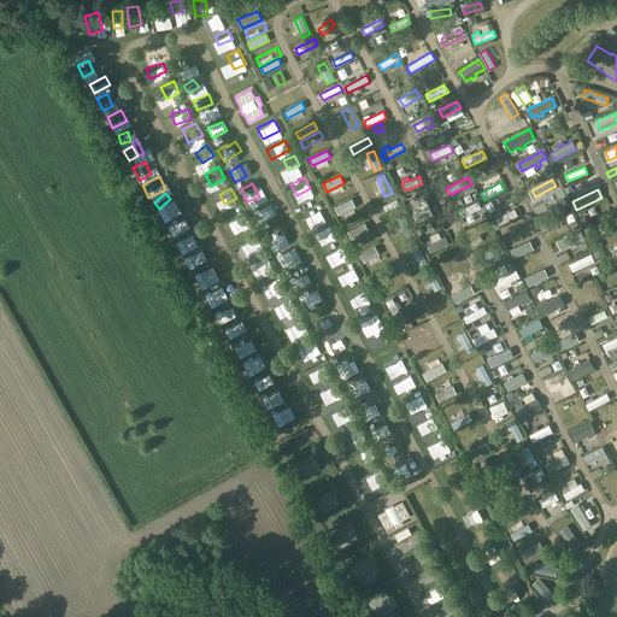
[(339,215),(356,206),(352,198),(335,206),(339,215)]
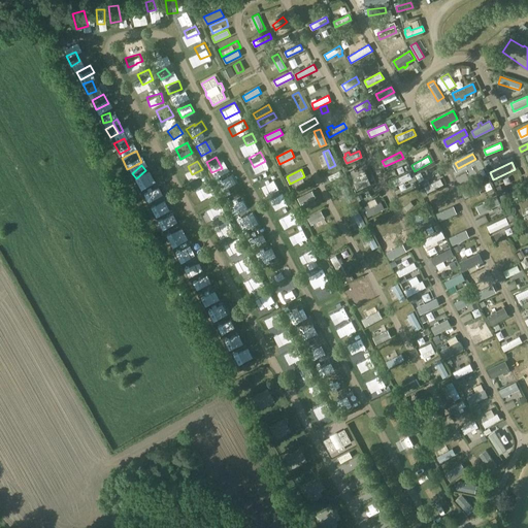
[(341,175),(339,170),(328,176),(330,180),(341,175)]
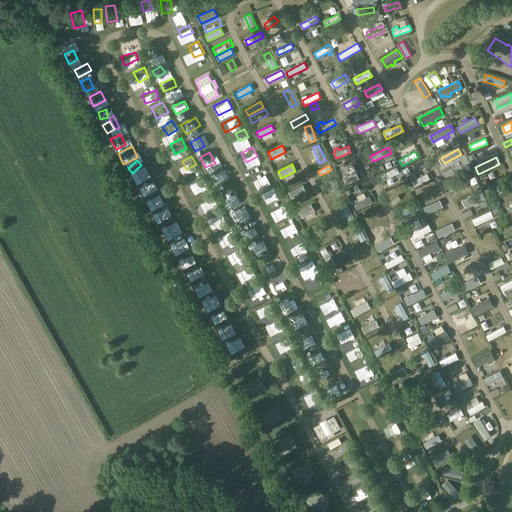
[(264,167),(251,173),(256,183),(269,178),(264,167)]
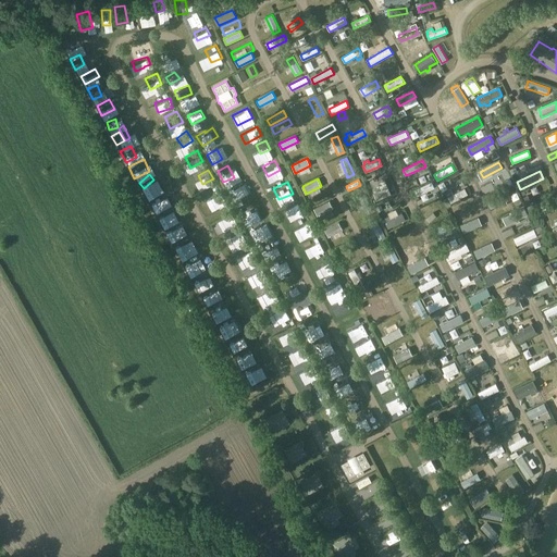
[(435,187),(432,182),(415,189),(418,196),(435,187)]
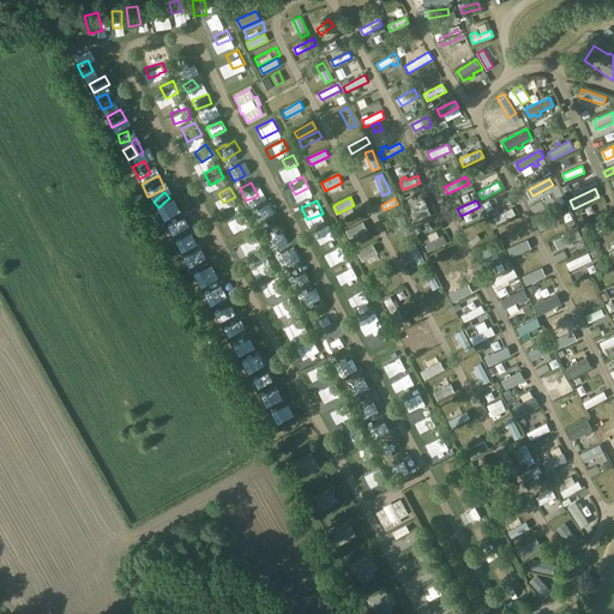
[(510,200),(491,209),(493,216),(512,208),(510,200)]
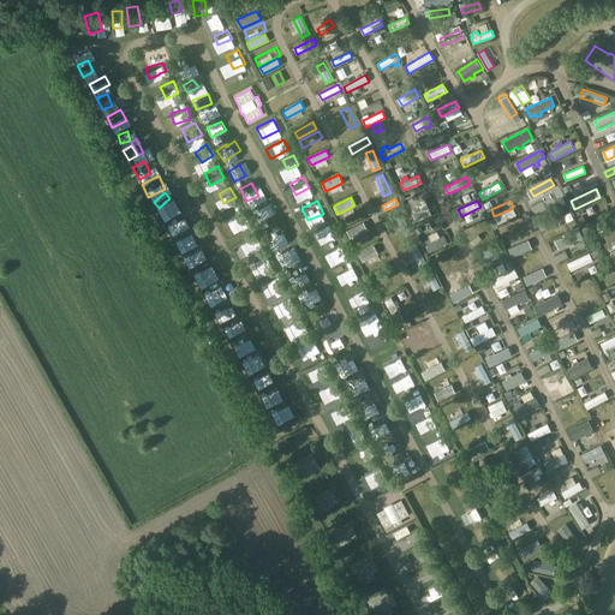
[(428,207),(412,214),(416,221),(431,215),(428,207)]
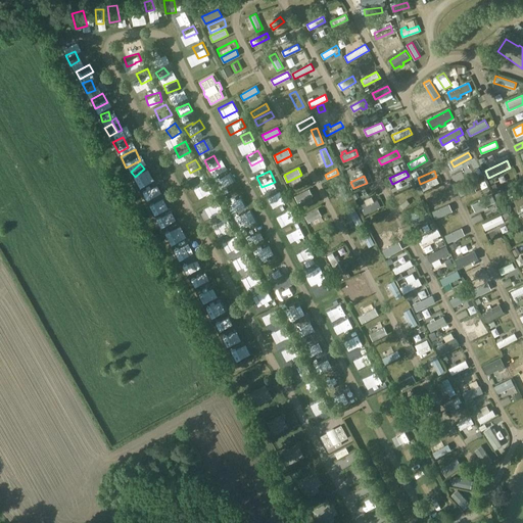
[(439,182),(436,177),(421,185),(424,190),(439,182)]
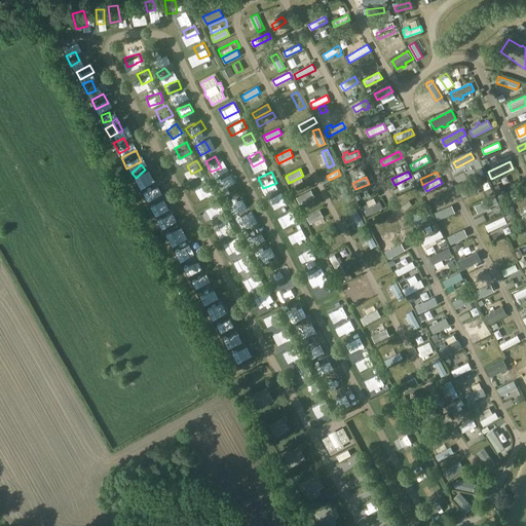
[(208,180),(194,185),(197,193),(211,187),(208,180)]
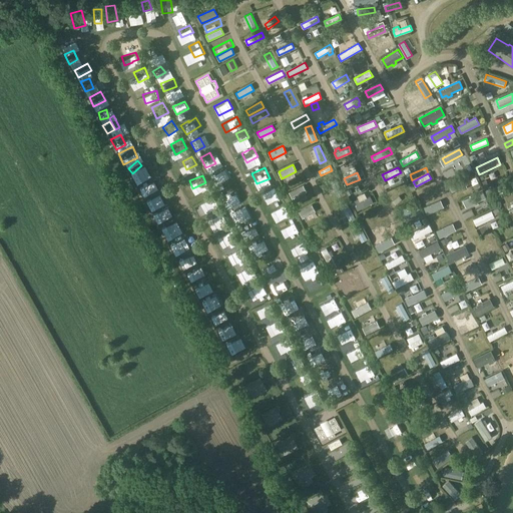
[(468,176),(450,185),(453,192),(462,187),(463,189),(468,187),(467,185),(471,183),(468,176)]
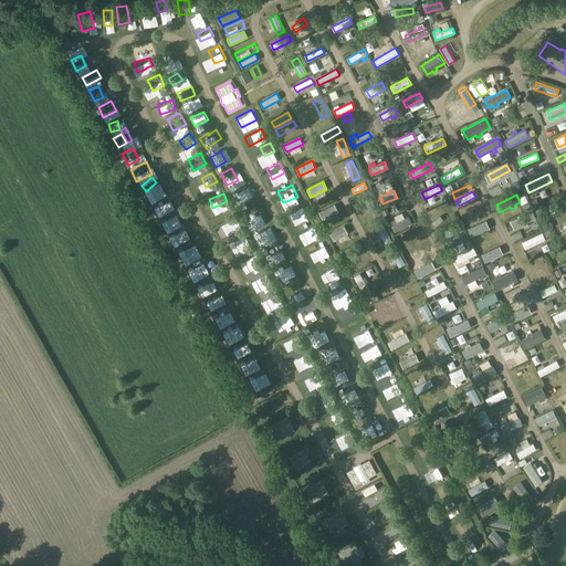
[(155,213),(165,207),(159,198),(149,205),(155,213)]
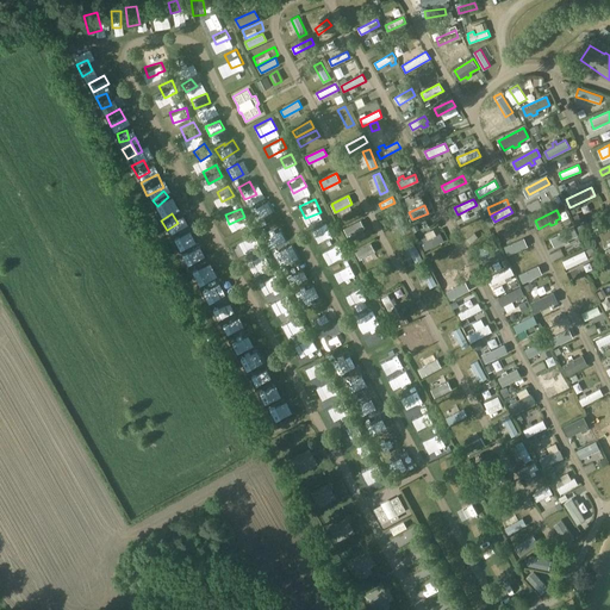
[(408,231),(399,213),(393,217),(402,235),(408,231)]
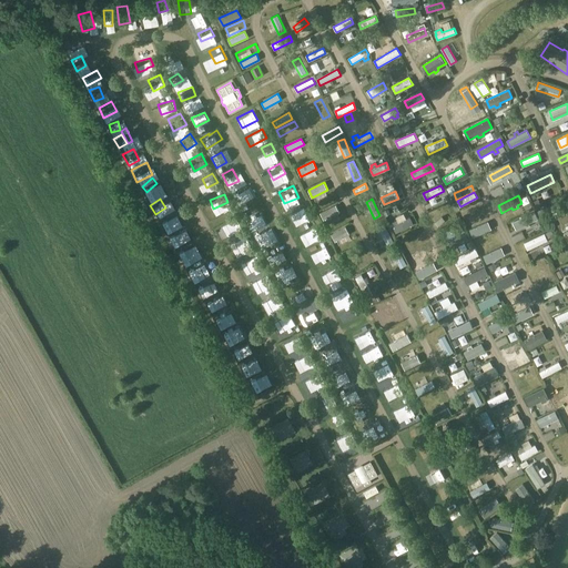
[(291,206),(295,217),(306,213),(302,201),(291,206)]
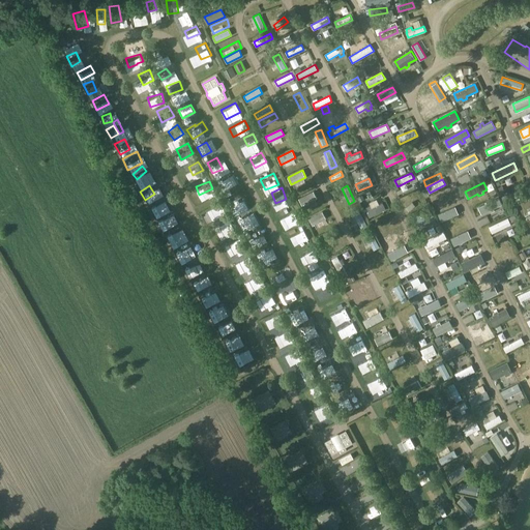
[(529,187),(513,195),(517,201),(529,195),(529,187)]
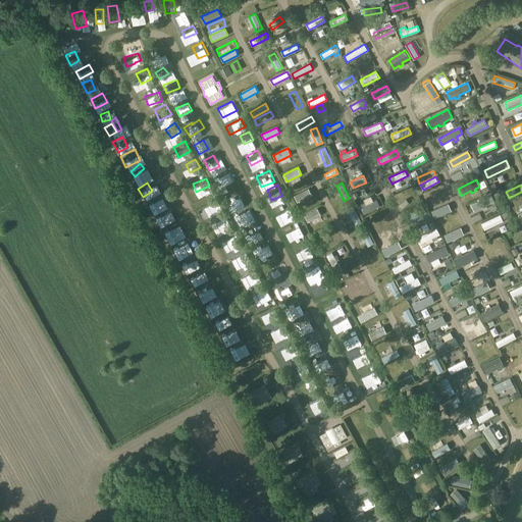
[(298,202),(312,195),(309,189),(295,196),(298,202)]
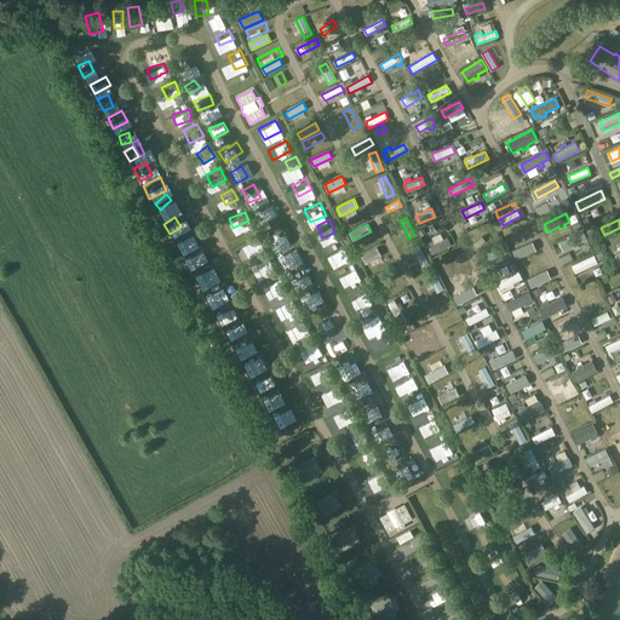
[(475,240),(482,235),(476,228),(470,233),(475,240)]
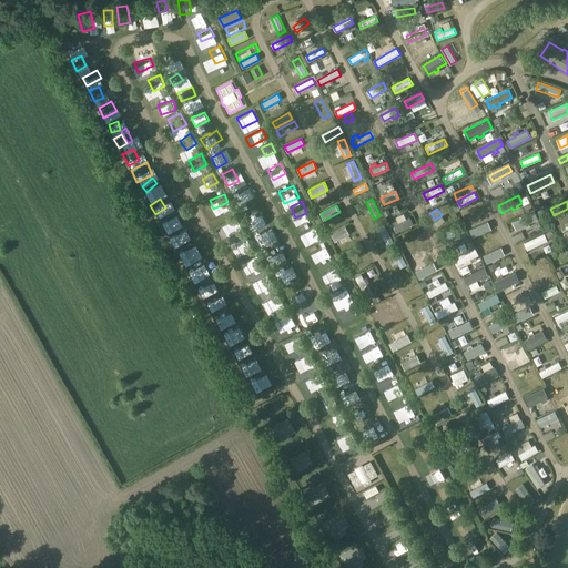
[(243,215),(246,225),(261,219),(256,210),(243,215)]
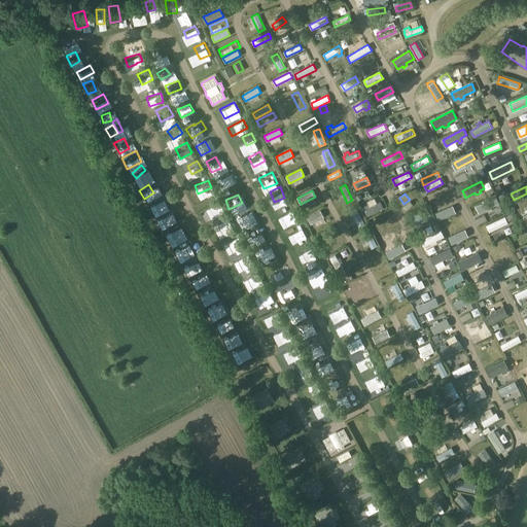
[(163,205),(157,197),(147,204),(152,212),(163,205)]
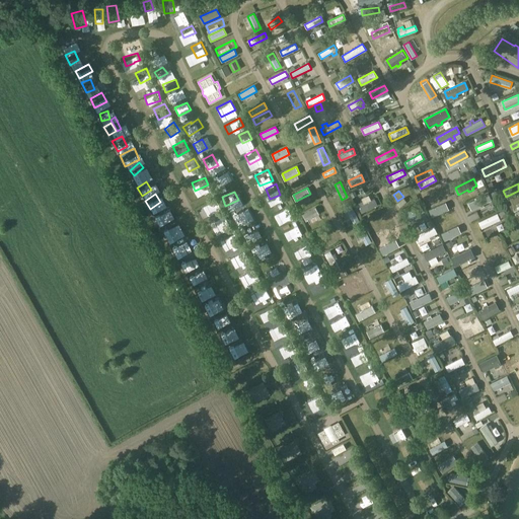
[(468,203),(472,210),(492,200),(489,194),(468,203)]
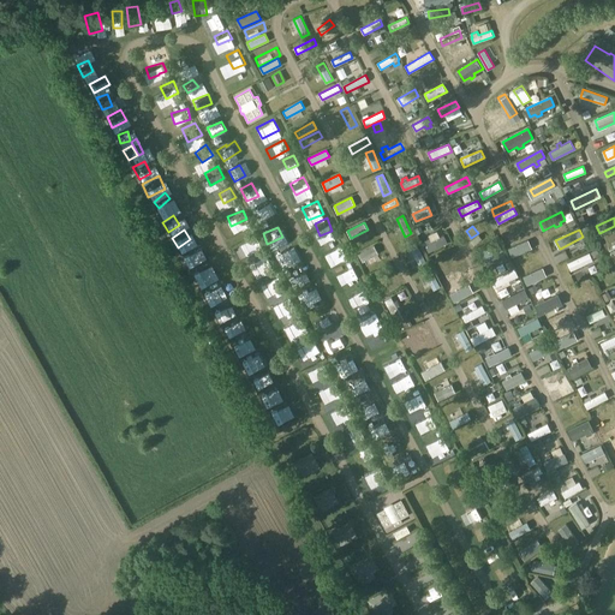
[(256,234),(238,242),(243,252),(261,245),(256,234)]
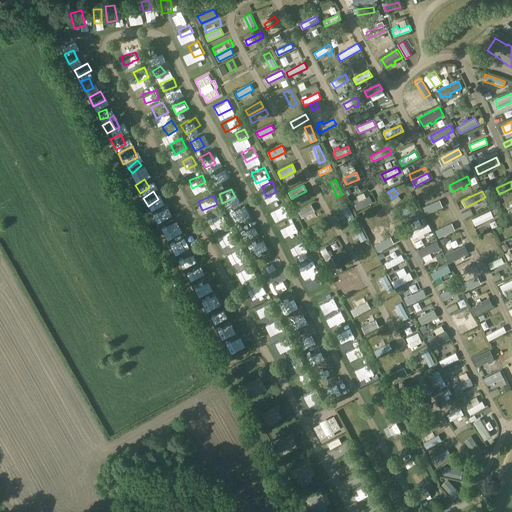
[(354,204),(357,210),(373,202),(369,196),(366,198),(359,201),(357,198),(353,200),(355,203),(354,204)]
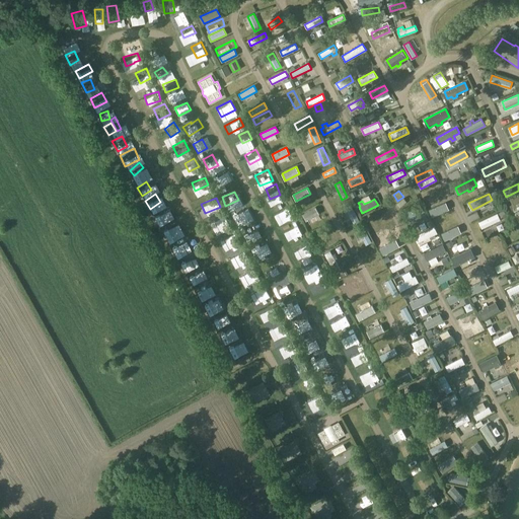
[(431,217),(451,208),(448,202),(428,211),(431,217)]
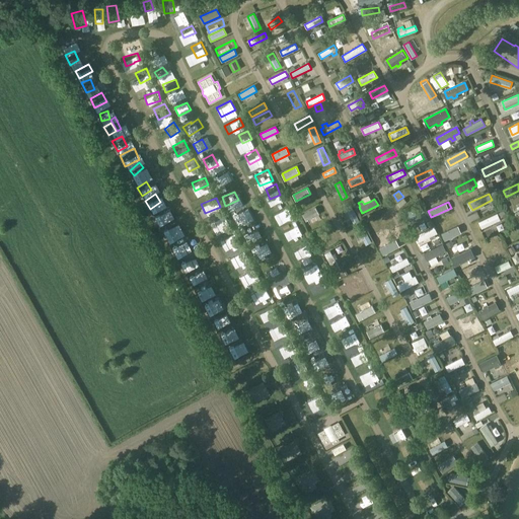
[(286,203),(276,208),(280,217),(290,212),(286,203)]
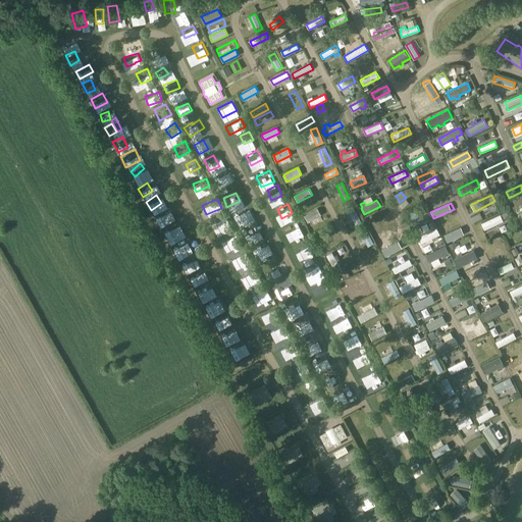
[(426,212),(423,205),(406,213),(410,220),(426,212)]
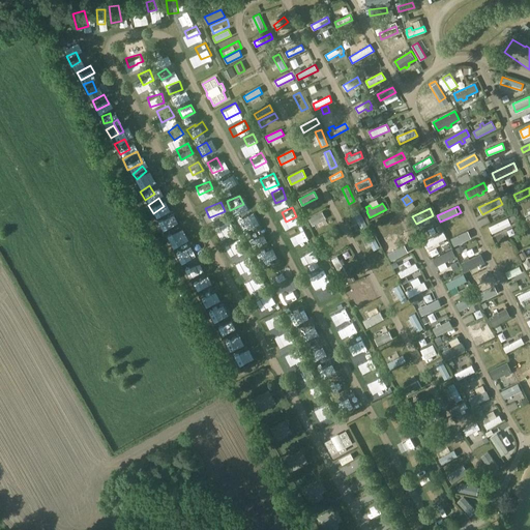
[(359,210),(354,213),(361,229),(367,226),(359,210)]
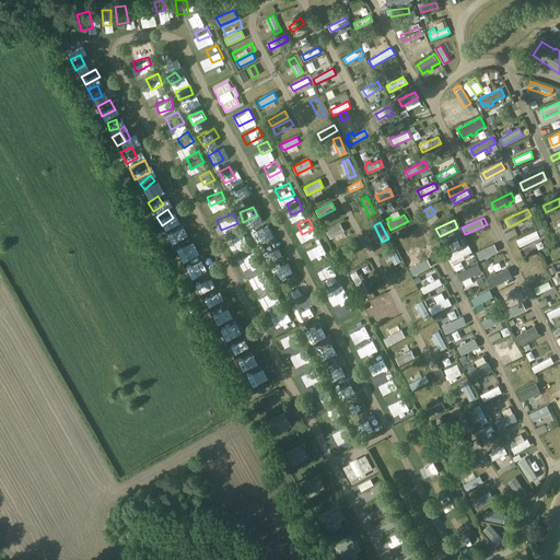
[(330,238),(345,231),(340,223),(326,231),(330,238)]
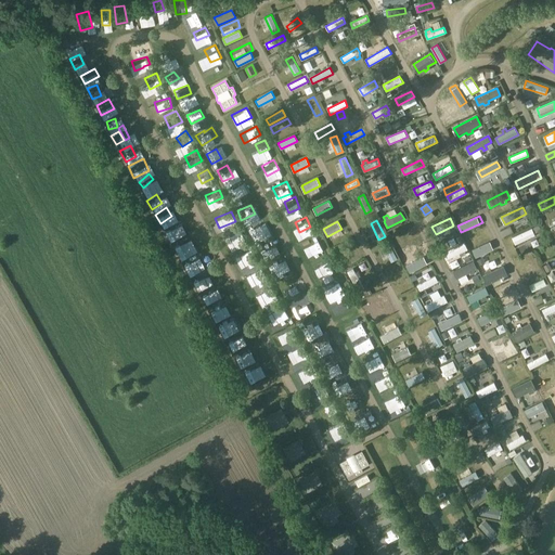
[(228,242),(243,234),(237,224),(222,232),(228,242)]
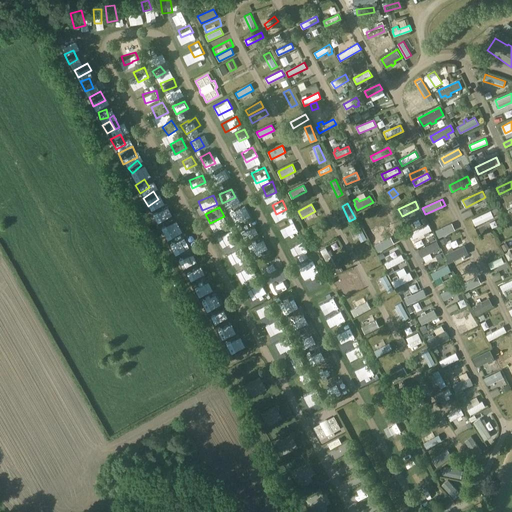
[(463,216),(465,221),(478,214),(476,209),(463,216)]
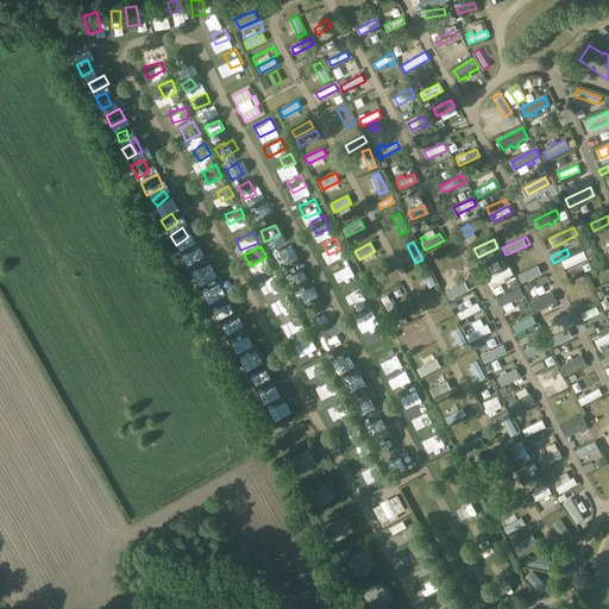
[(588,258),(584,250),(562,261),(565,268),(588,258)]
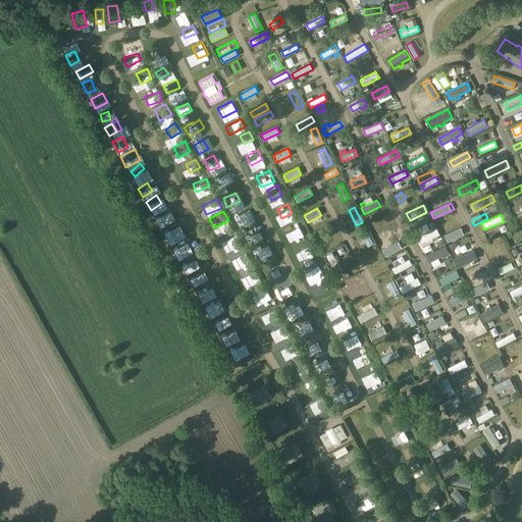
[(291,233),(301,228),(297,220),(286,225),(291,233)]
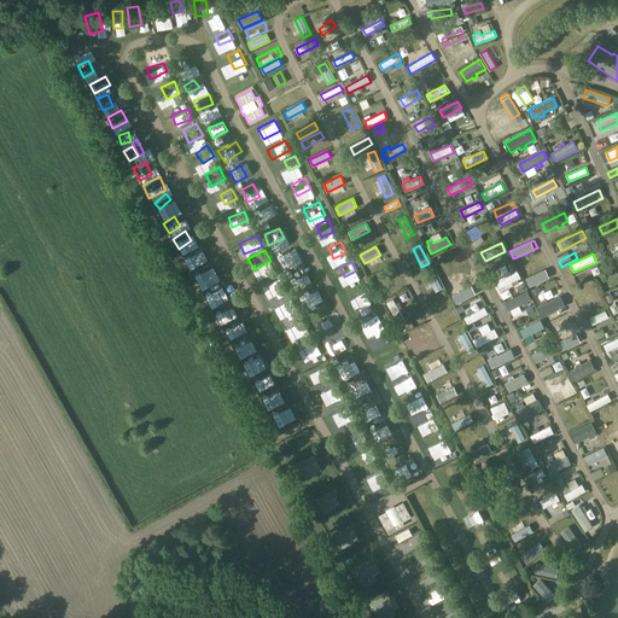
[(394,264),(386,269),(391,277),(398,272),(394,264)]
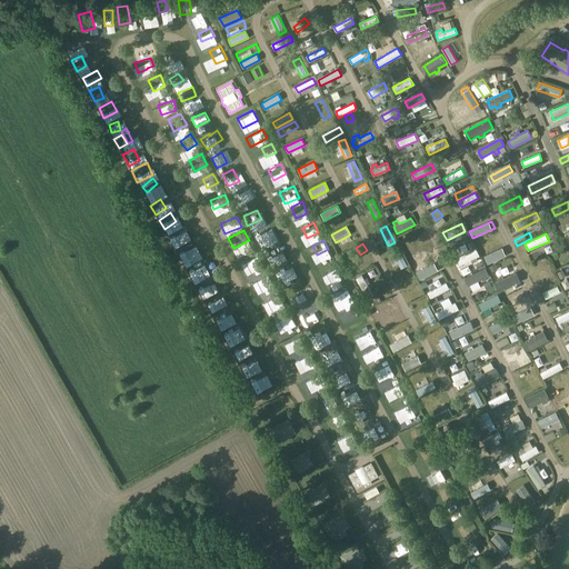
[(177,251),(180,259),(196,253),(192,246),(177,251)]
